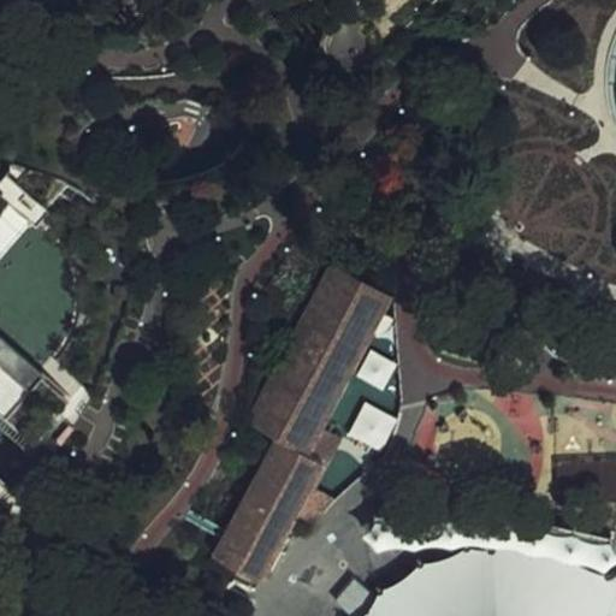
[(0,489),(13,475),(0,462),(0,419),(25,443),(86,320),(65,234),(7,183),(0,191),(0,489)]
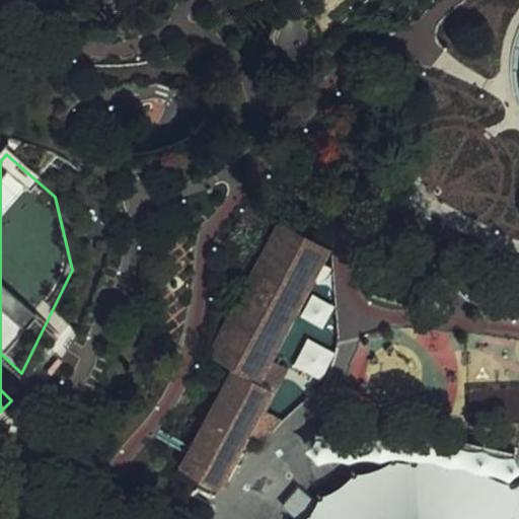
[(176,464),(218,487),(275,383),(262,376),(331,248),(279,220),(207,354),(230,366),(176,464)]
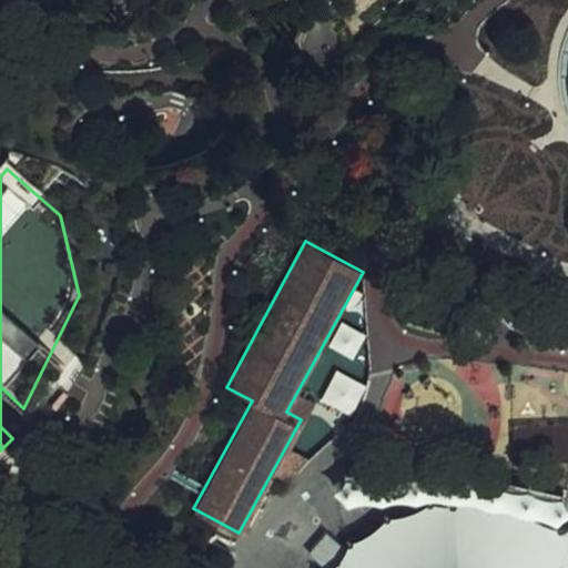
[(364,385),(335,371),(320,403),(350,417),(364,385)]
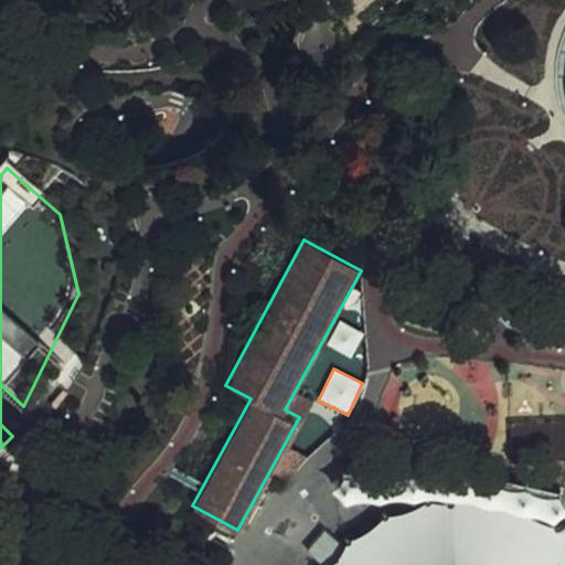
[(477,462),(344,458),(337,476),(343,493),(476,497),(480,481),(477,462)]
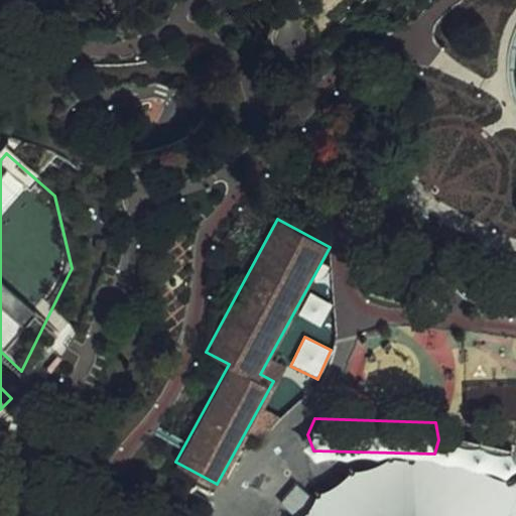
[(515,445),(457,430),(448,441),(450,454),(515,471),(515,470),(515,445)]
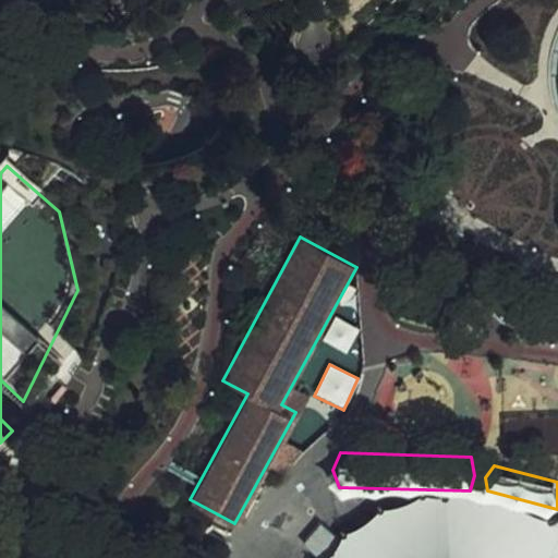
[(485,496),(429,497),(377,516),(334,550),(328,557),(557,557),(557,529),(538,514),(485,496)]
